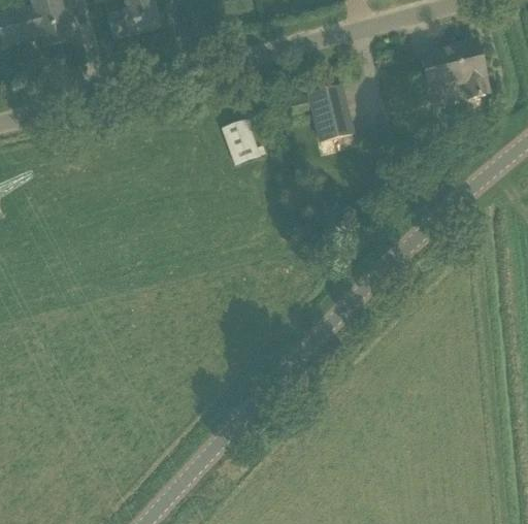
[(69,38),(58,0),(33,0),(29,1),(30,5),(0,12),(0,36),(2,44),(40,34),(42,45),(69,38)]
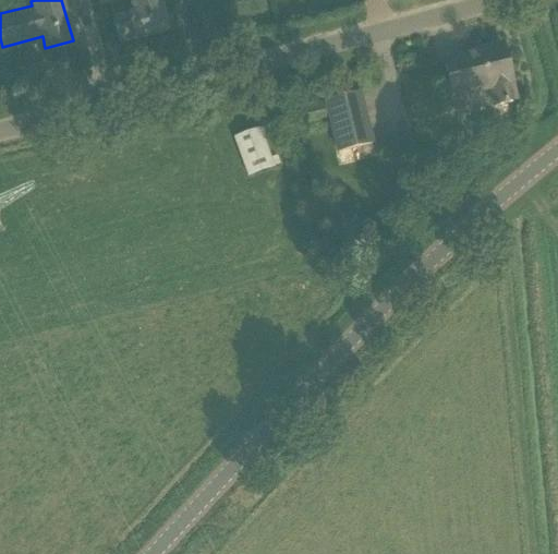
[(168,28),(161,2),(160,0),(97,0),(98,4),(109,2),(118,39),(134,36),(168,28)]
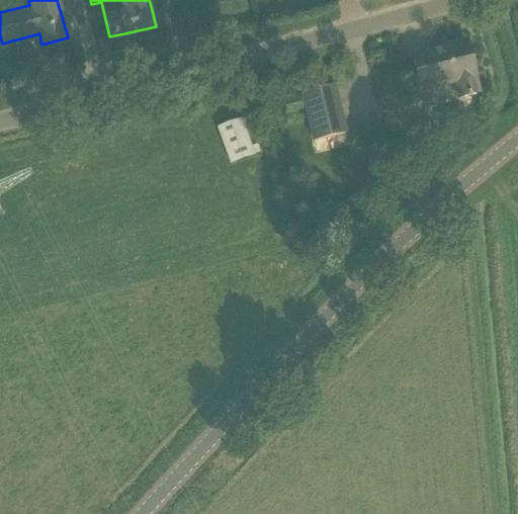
[(431,49),(412,54),(421,88),(455,80),(459,95),(479,90),(475,75),(476,74),(466,38),(445,45),(446,47),(432,51),(431,49)]
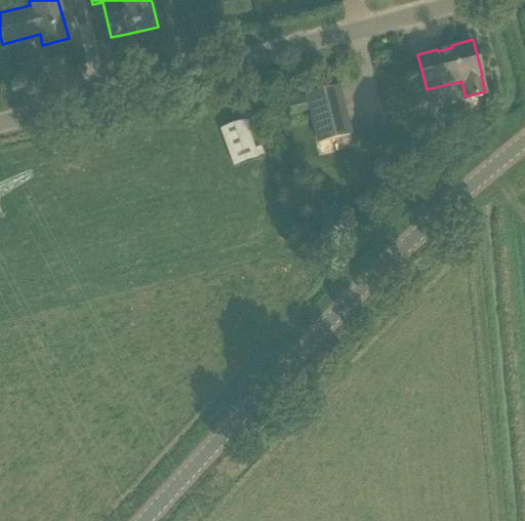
[(339,84),(305,92),(316,141),(351,132),(339,84)]
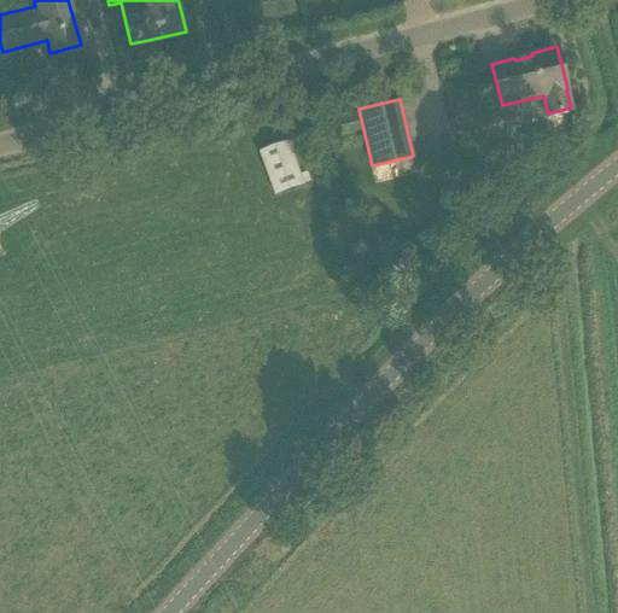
[(275,192),(302,181),(298,171),(286,139),(260,150),(275,192)]
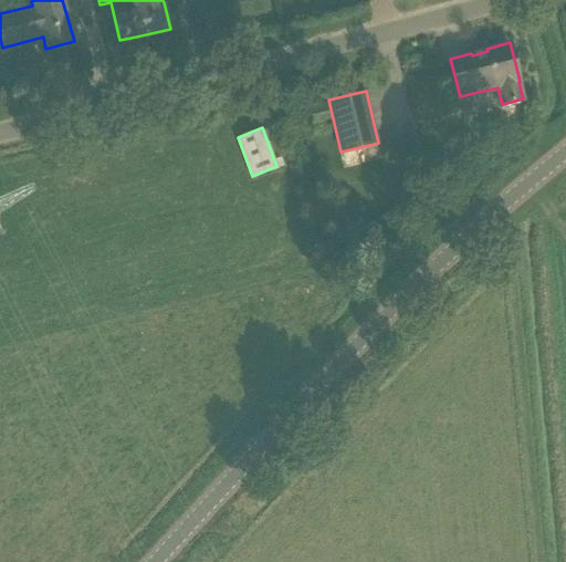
[(327,225),(323,216),(316,219),(321,228),(327,225)]
